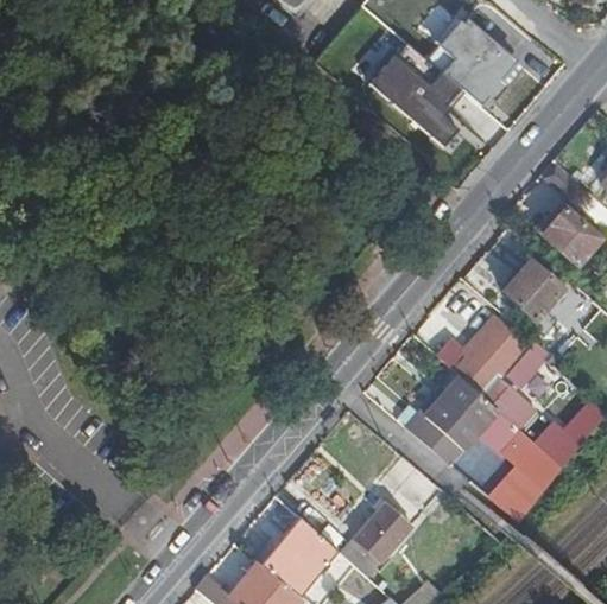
[(367,81),(444,141),(457,125),(442,112),(463,84),(403,37),(367,81)]
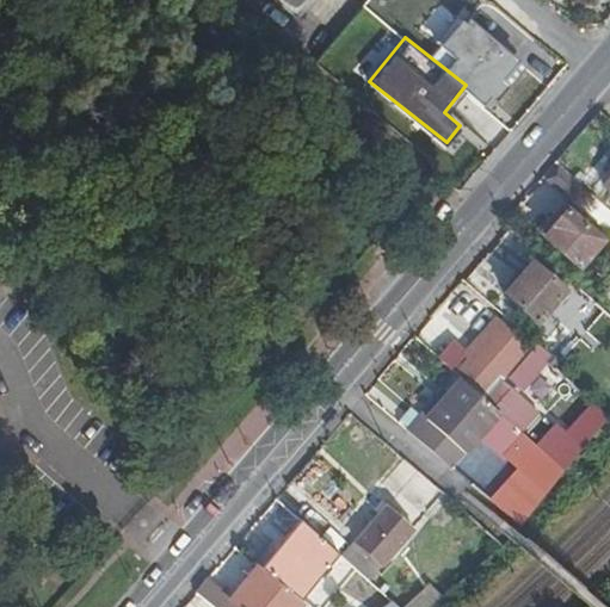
[(568,209),(542,236),(578,267),(603,241),(568,209)]
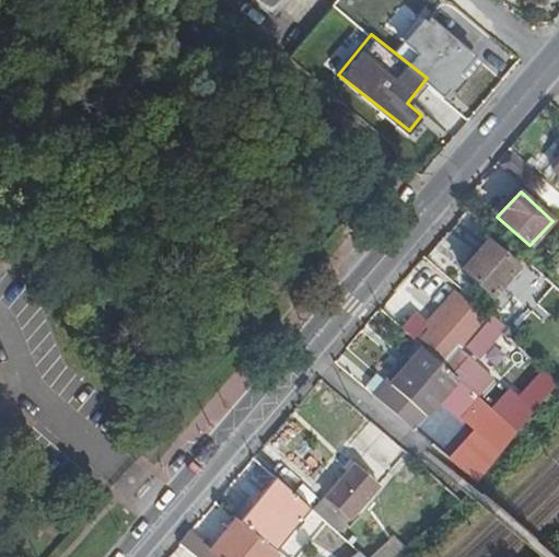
[(488,241),(462,269),(493,297),(520,268),(488,241)]
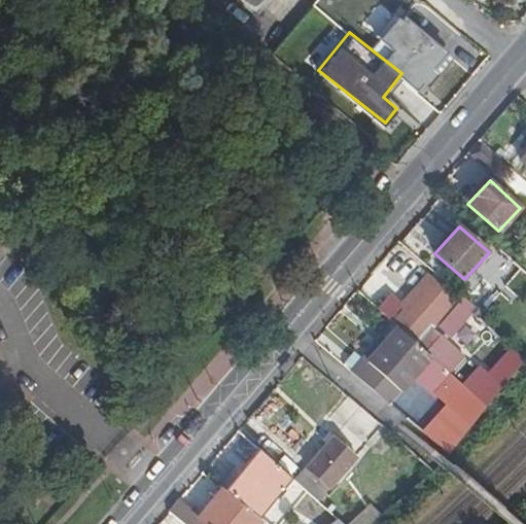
[(369,279),(358,289),(393,321),(405,309),(389,295),(388,297),(369,279)]
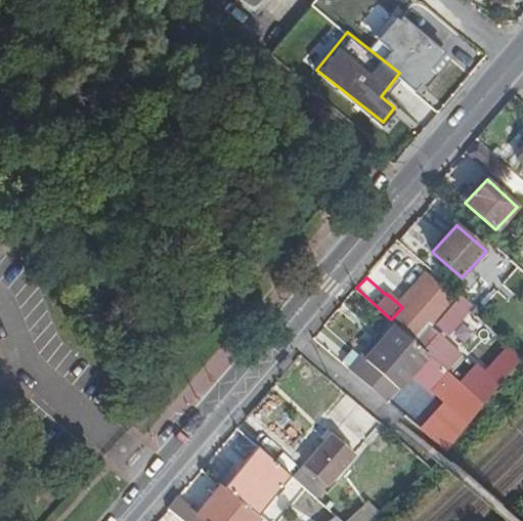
[(404,300),(411,306),(428,288),(422,281),(404,300)]
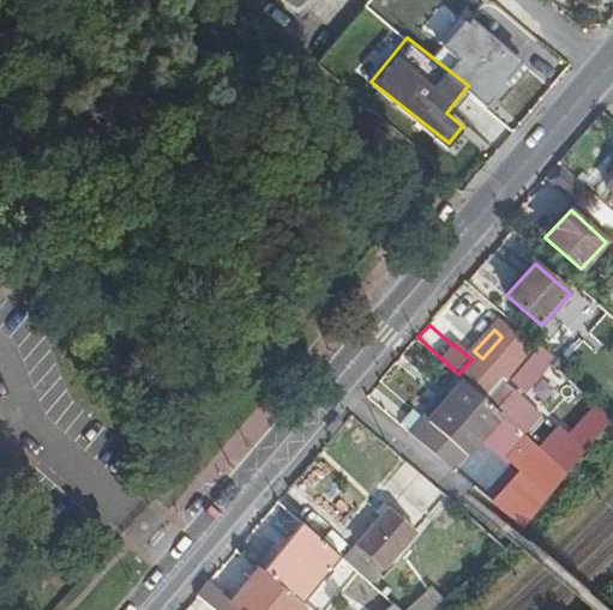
[(506,331),(502,337),(482,358),(468,374),(485,388),(480,394),(503,415),(524,390),(548,361),(553,356),(541,345),(512,379),(521,386),(514,393),(493,376),(503,366),(509,372),(528,350),(506,331)]
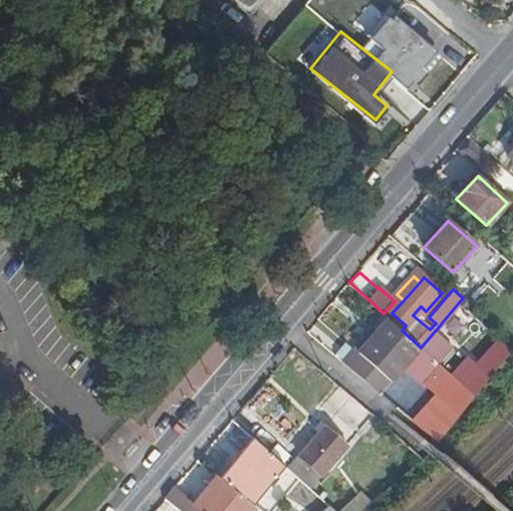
[(341,347),(335,354),(381,394),(421,347),(402,330),(388,318),(358,352),(354,349),(352,351),(346,345),(341,347)]
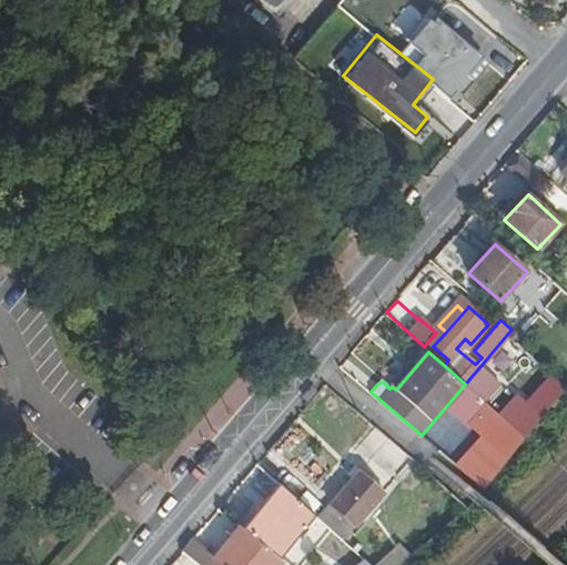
[(465,384),(473,391),(487,374),(493,369),(485,361),(465,384)]
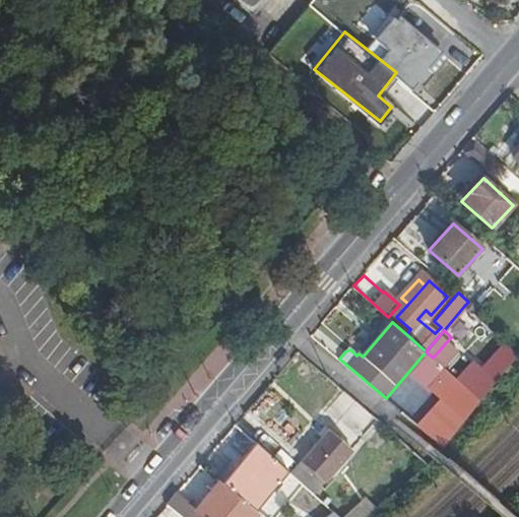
[(464,357),(446,342),(433,358),(447,370),(450,373),(464,357)]
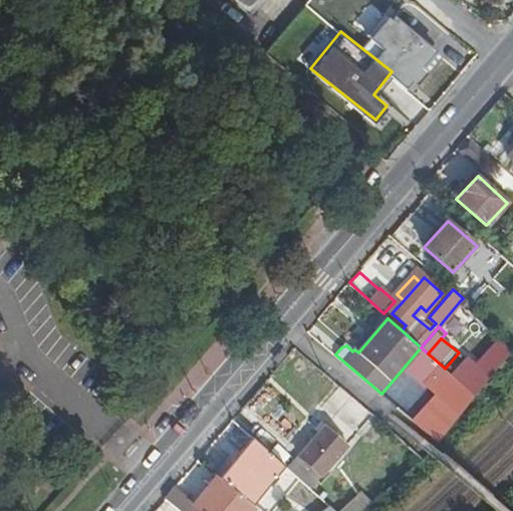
[(475,396),(489,379),(512,352),(512,350),(504,343),(482,368),(465,387),(475,396)]
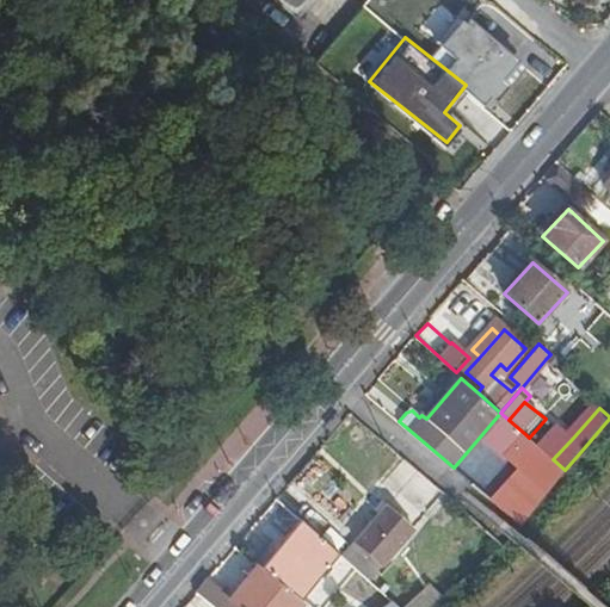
[(553,459),(573,438),(555,425),(537,445),(553,459)]
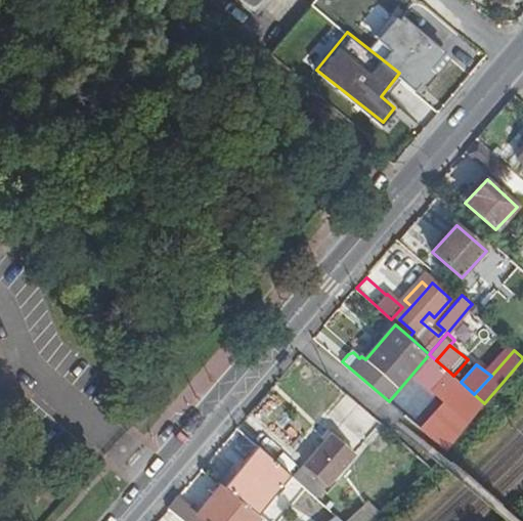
[(429,435),(445,449),(484,403),(474,394),(461,382),(453,376),(450,373),(435,389),(454,405),(429,435)]
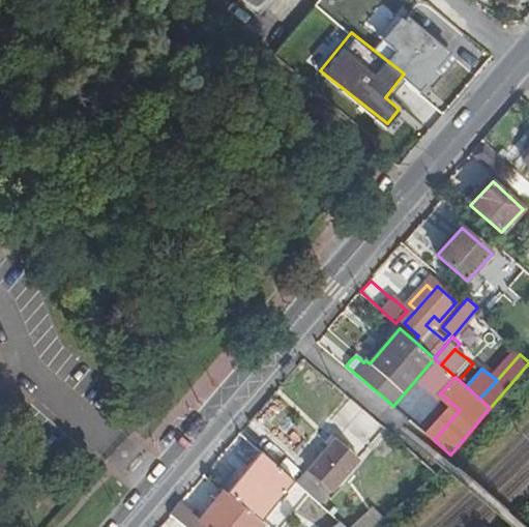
[(333,419),(344,429),(368,448),(384,429),(350,399),(333,419)]
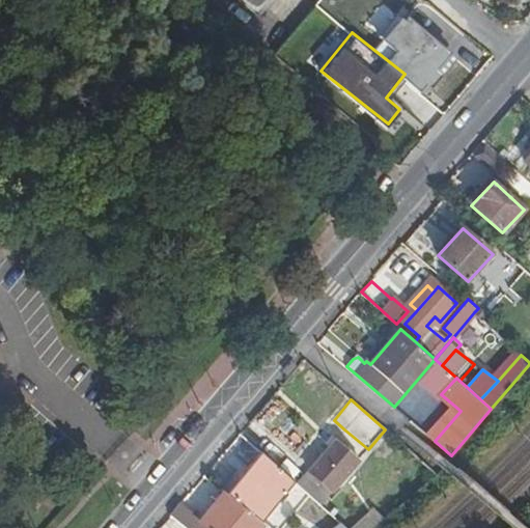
[(344,429),(336,440),(360,460),(368,449),(344,429)]
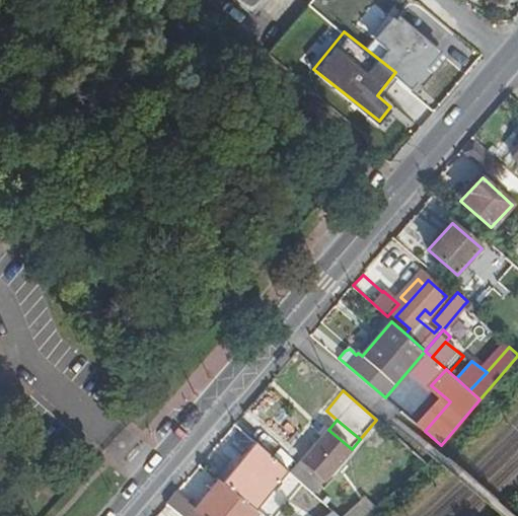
[(352,449),(328,430),(292,472),(314,493),(352,449)]
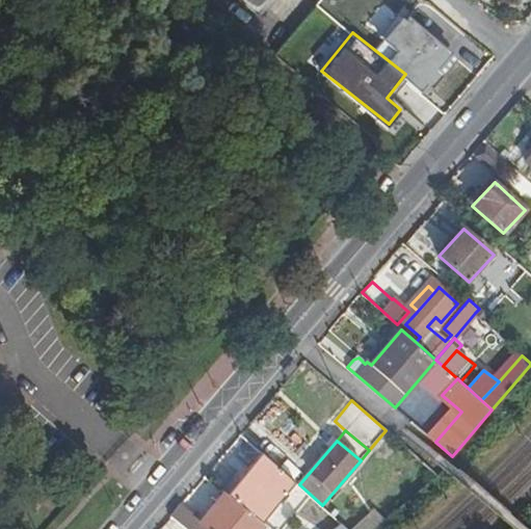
[(263,453),(230,496),(261,521),(294,479),(263,453)]
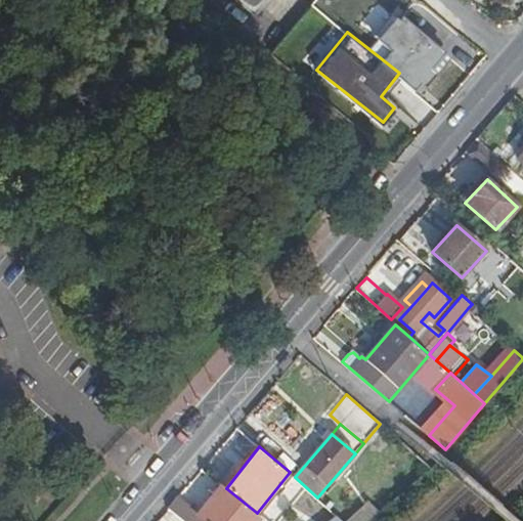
[(256,520),(260,516),(257,513),(226,488),(221,484),(201,512),(179,495),(170,508),(185,520),(256,520)]
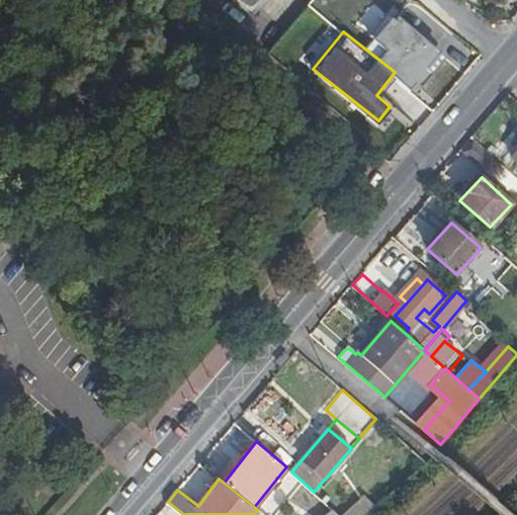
[(341,508),(344,514),(360,514),(375,507),(368,493),(341,508)]
